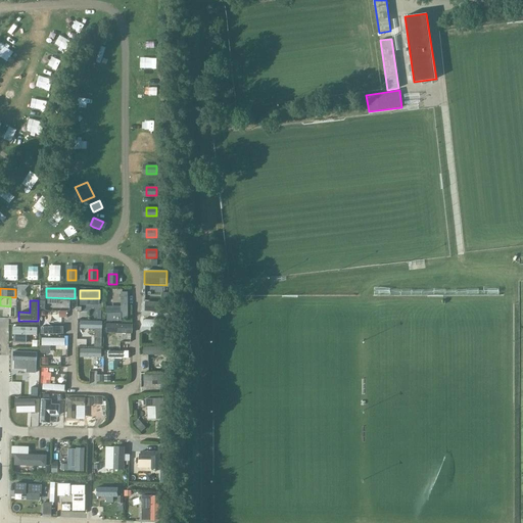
[(169,302),(145,301),(144,311),(168,313),(169,302)]
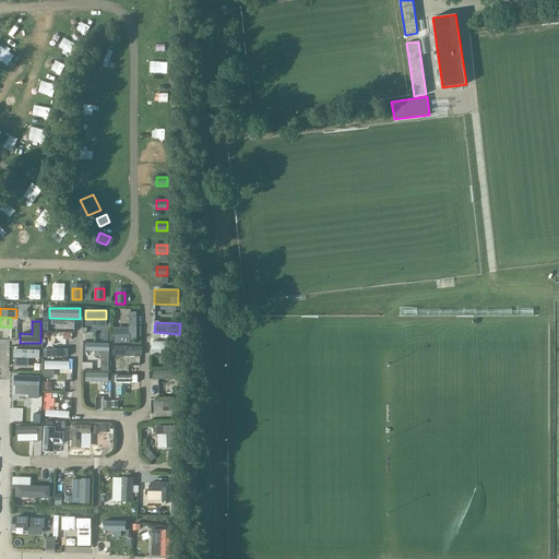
[(74,342),(74,333),(52,333),(52,342),(74,342)]
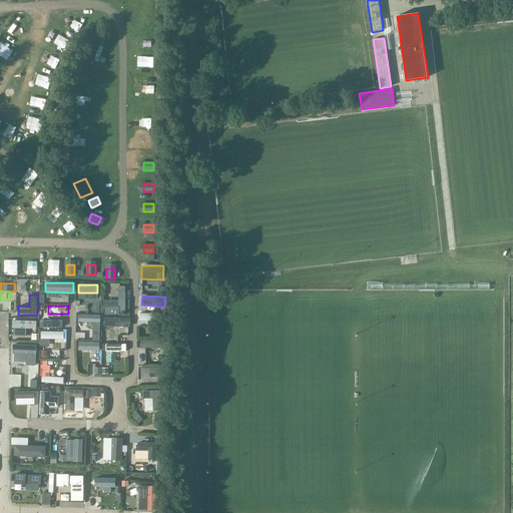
[(159,314),(140,313),(140,321),(159,322),(159,314)]
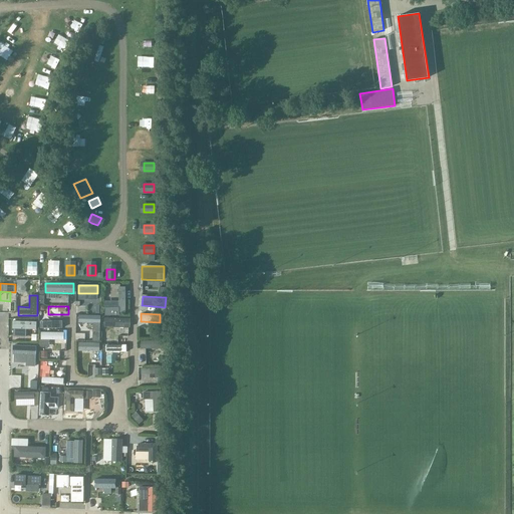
[(130,318),(104,318),(104,326),(129,327),(130,318)]
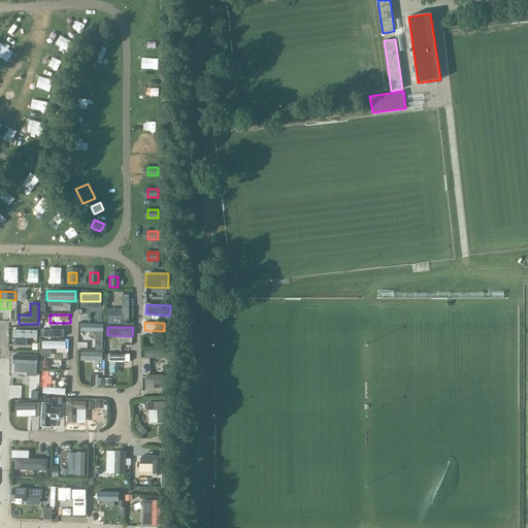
[(37,330),(12,329),(12,337),(37,338),(37,330)]
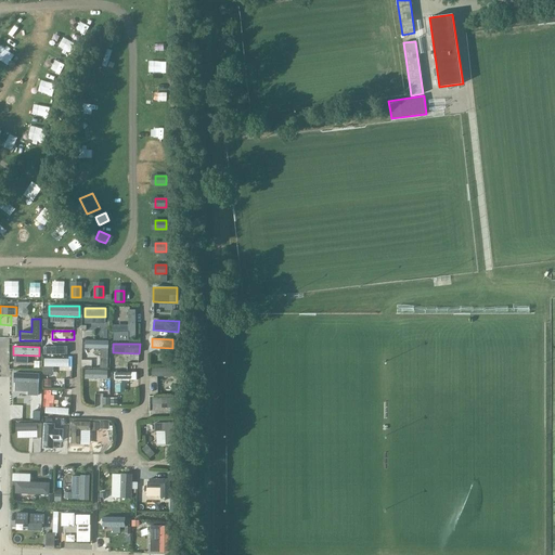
[(107,371),(85,370),(85,378),(107,379),(107,371)]
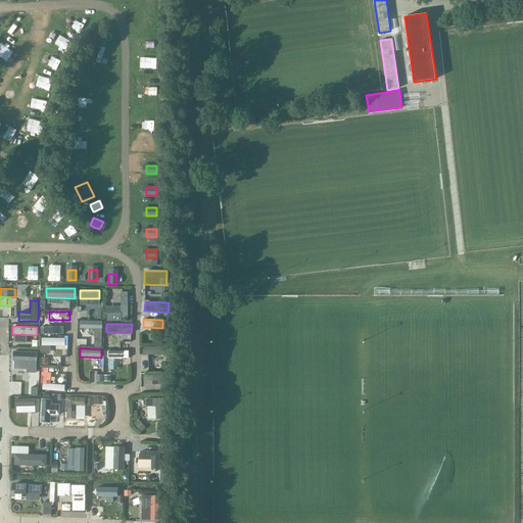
[(37,352),(13,351),(12,361),(27,362),(27,372),(36,373),(37,352)]
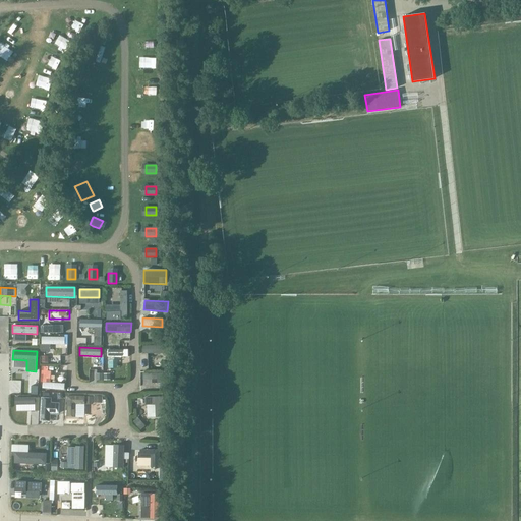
[(58,355),(45,355),(45,364),(58,363),(58,355)]
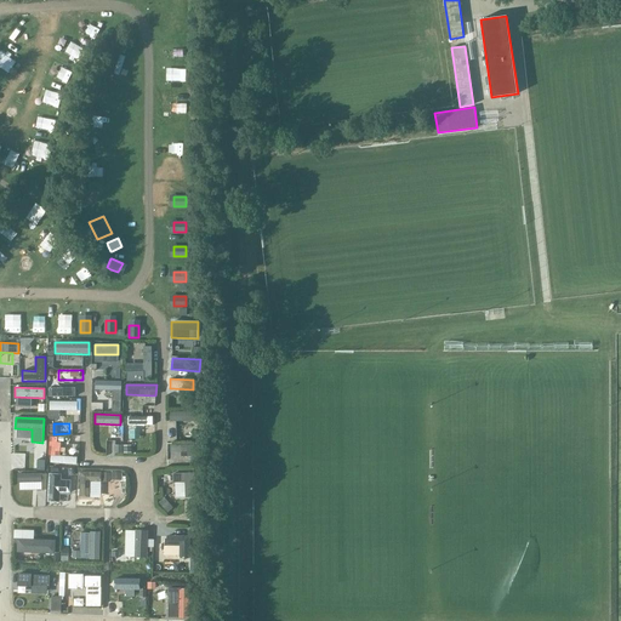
[(197,444),(170,444),(170,453),(181,453),(181,456),(197,456),(197,444)]
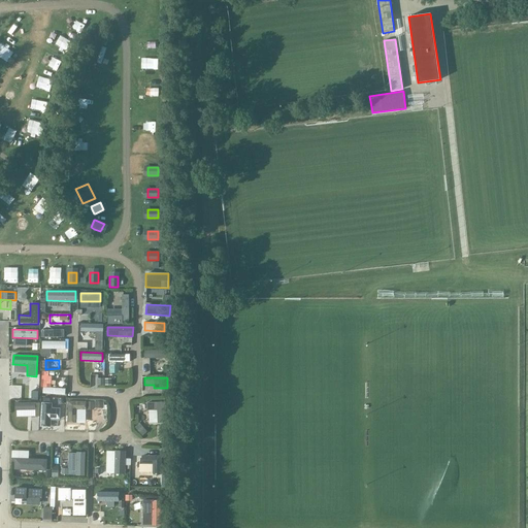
[(68,401),(67,423),(75,423),(76,409),(86,409),(86,401),(68,401)]
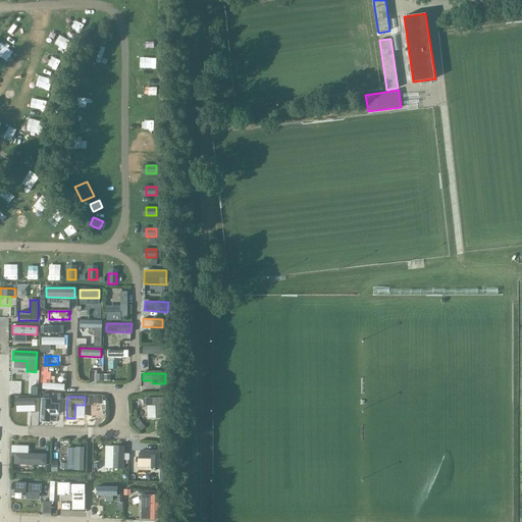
[(155,405),(156,417),(165,417),(164,397),(146,398),(146,406),(155,405)]
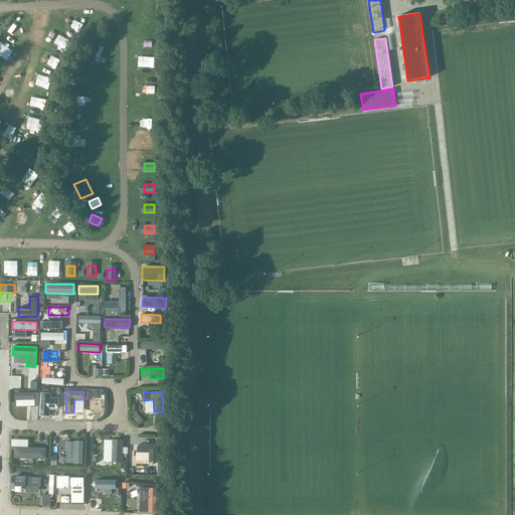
[(50,393),(40,392),(39,415),(49,416),(49,409),(57,409),(58,398),(50,397),(50,393)]
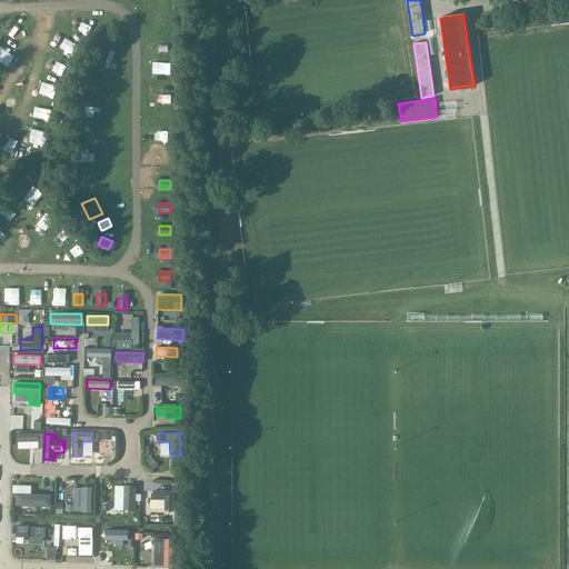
[(135,511),(136,486),(123,486),(123,510),(135,511)]
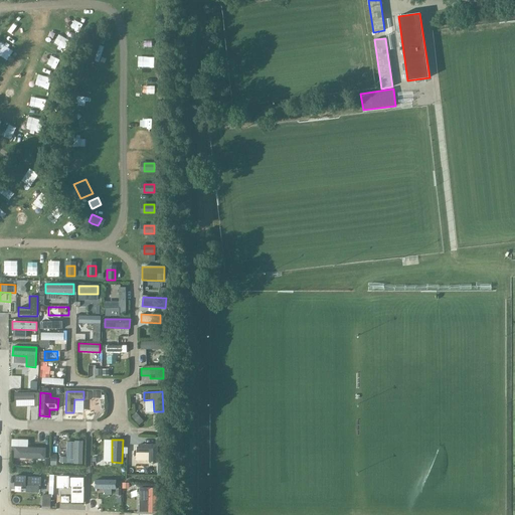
[(82,464),(82,442),(74,441),(73,464),(82,464)]
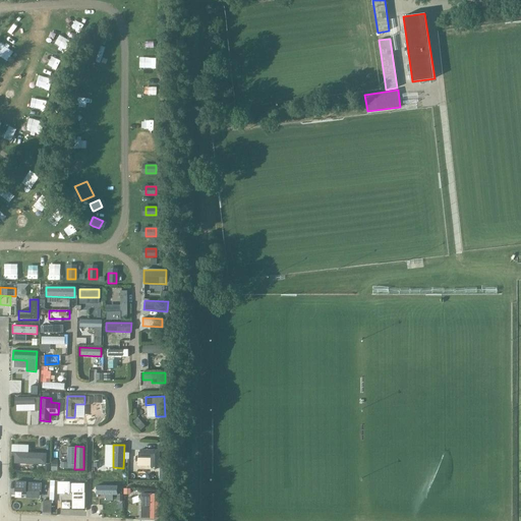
[(151,458),(151,467),(158,467),(159,450),(139,450),(139,457),(151,458)]
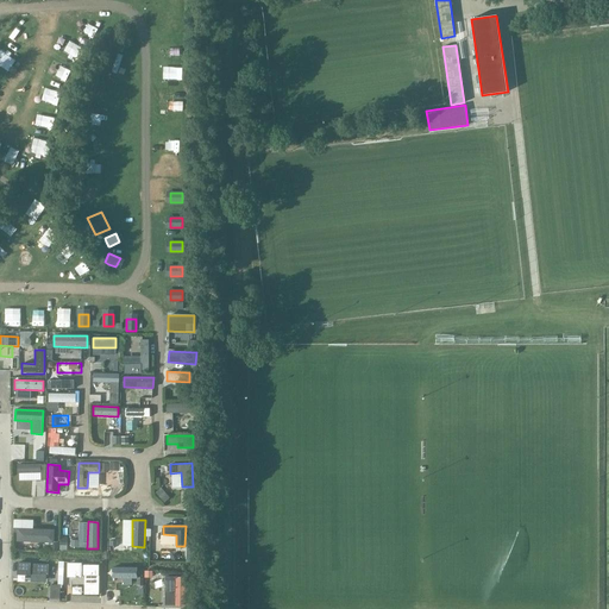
[(17,541),(54,542),(54,529),(17,528),(17,541)]
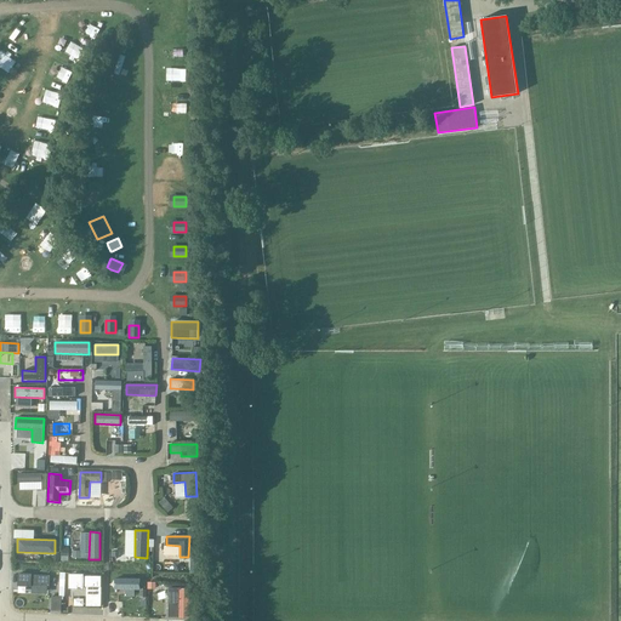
[(189,574),(199,574),(199,559),(191,558),(189,574)]
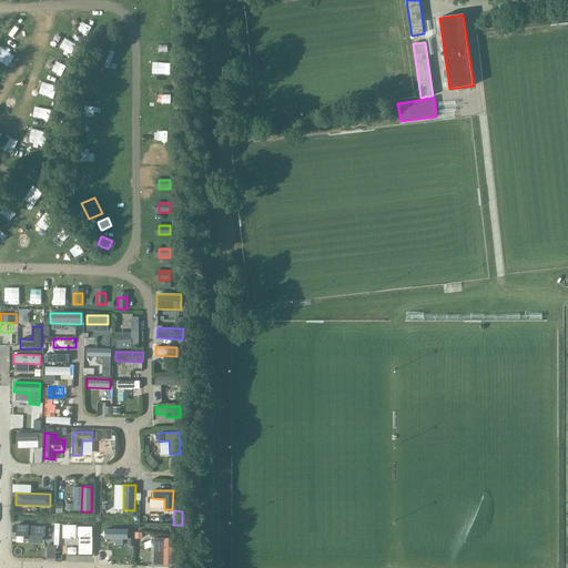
[(46,526),(17,525),(16,536),(44,536),(46,526)]
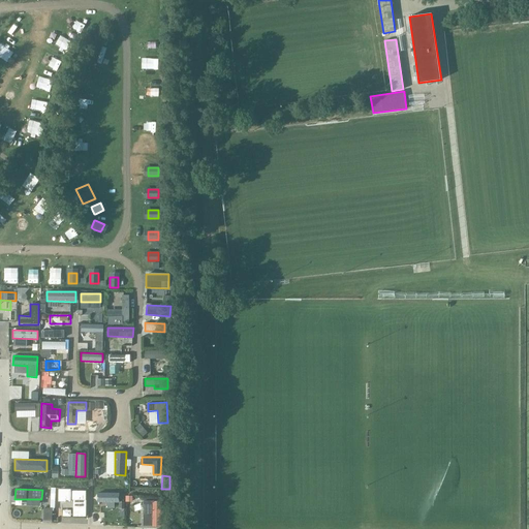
[(86,491),(59,490),(59,500),(69,500),(86,500),(86,491)]
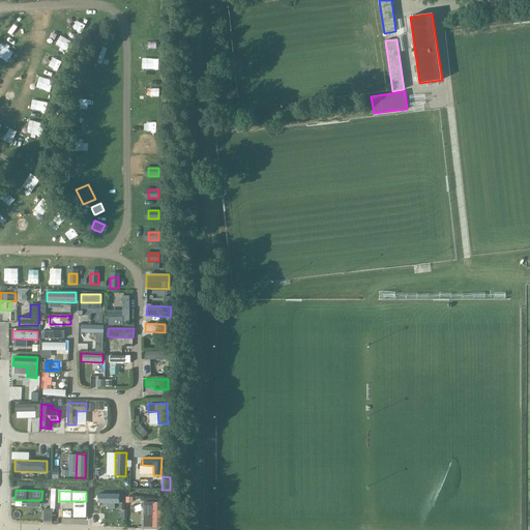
[(119,494),(97,494),(97,503),(118,503),(119,494)]
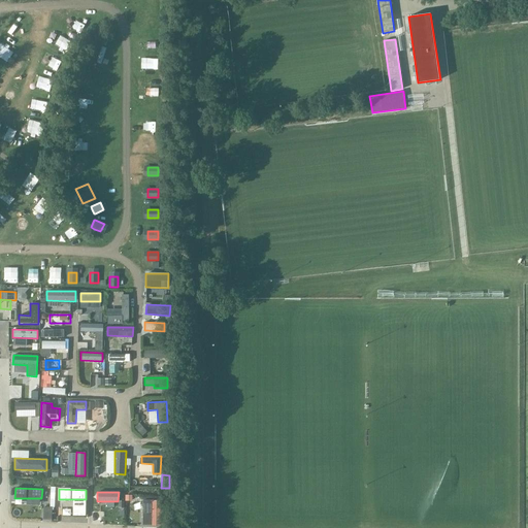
[(143,500),(143,508),(153,508),(152,525),(160,525),(160,500),(143,500)]
